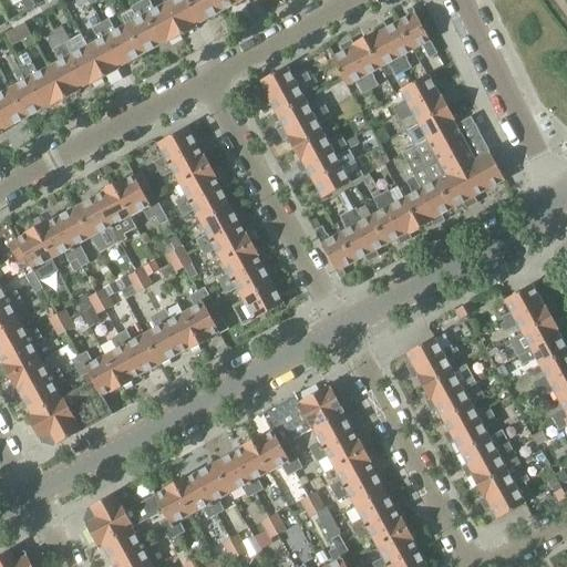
[(19,0),(21,3),(27,12),(35,8),(31,0),(19,0)]
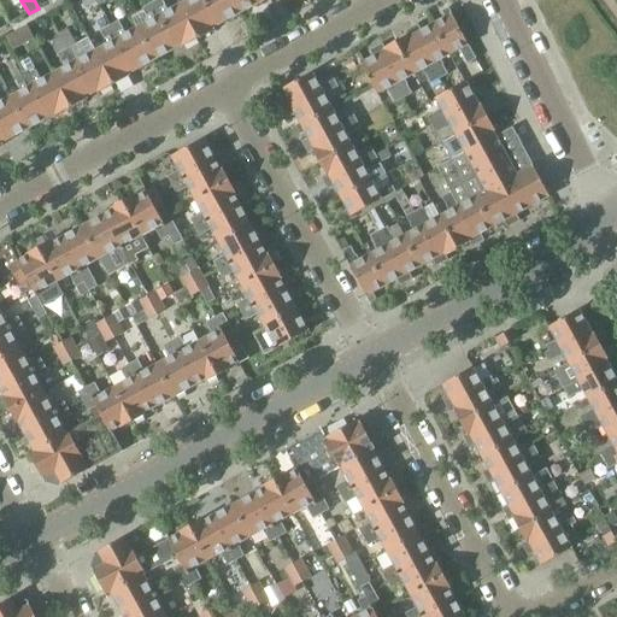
[(148,0),(151,5),(176,51),(181,47),(182,48),(198,40),(180,5),(166,11),(160,0),(148,0)]
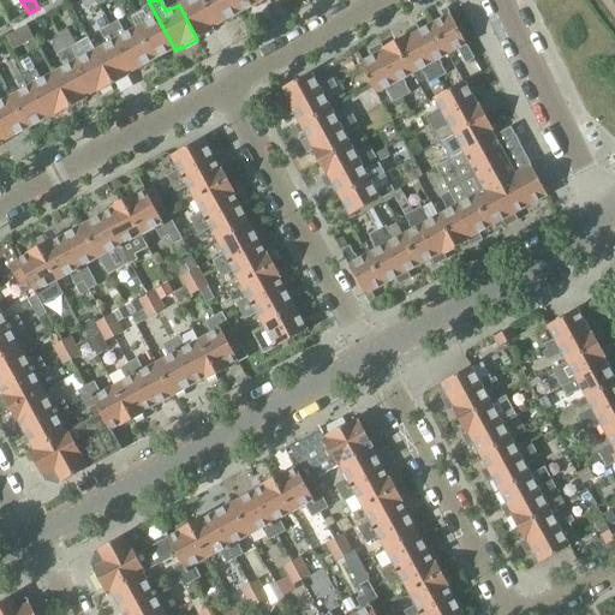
[(186,0),(179,5),(197,40),(214,31),(213,30),(218,28),(202,0),(186,0)]
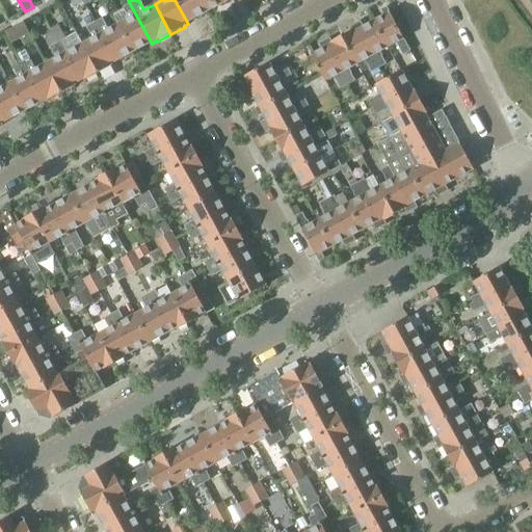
[(175,0),(188,24),(207,14),(200,0),(175,0)]
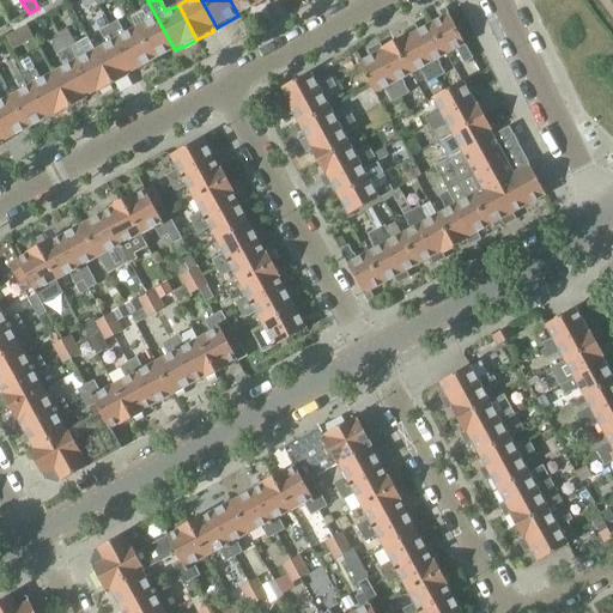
[(230,0),(238,16),(260,4),(256,0),(230,0)]
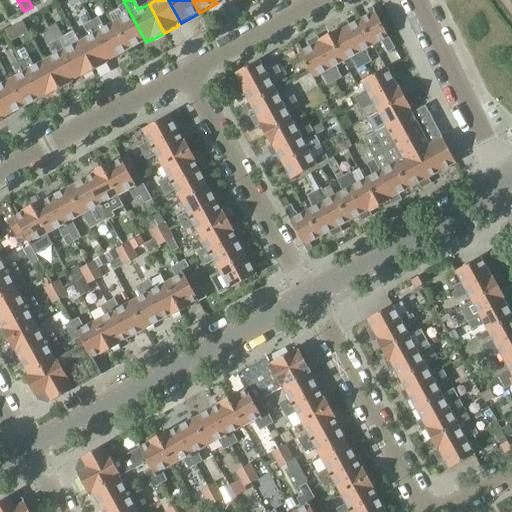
[(124,18),(113,23),(128,51),(146,42),(125,4),(118,8),(124,18)]
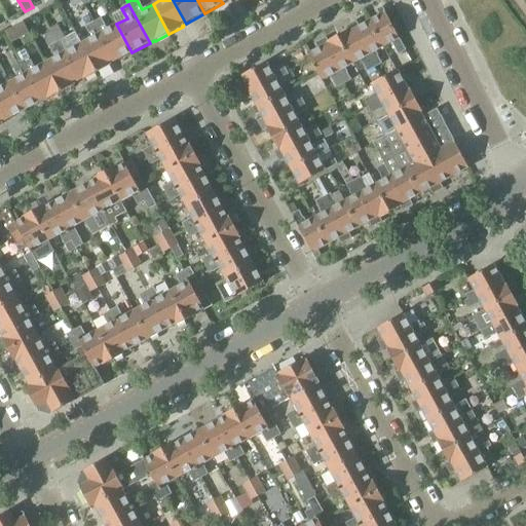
[(379,16),(369,22),(383,48),(391,44),(398,55),(405,51),(382,8),(377,10),(379,16)]
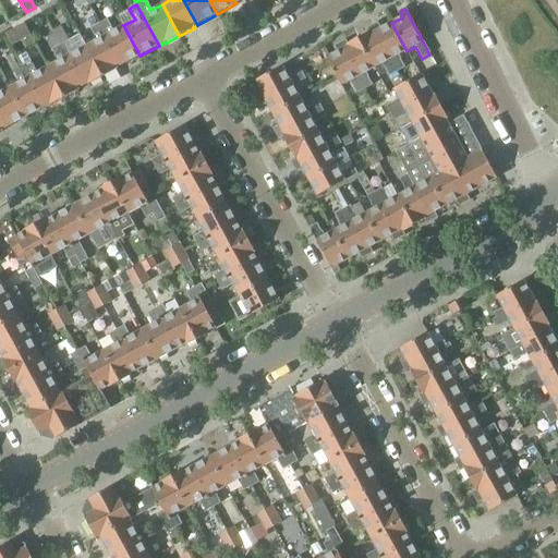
[(107,20),(99,25),(121,67),(140,56),(123,25),(109,34),(107,29),(111,27),(107,20)]
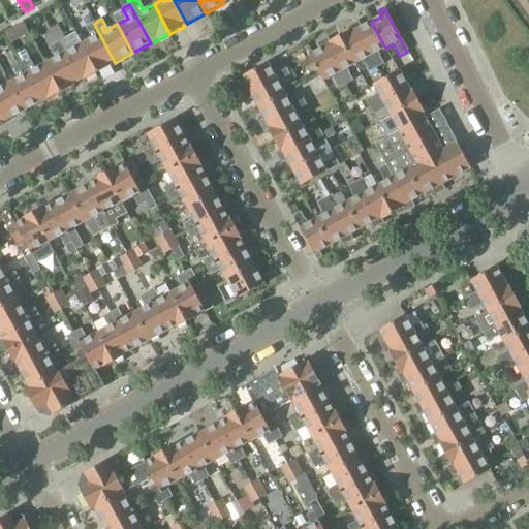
[(358,22),(352,25),(376,69),(383,65),(379,57),(378,53),(385,49),(371,22),(361,28),(358,22)]
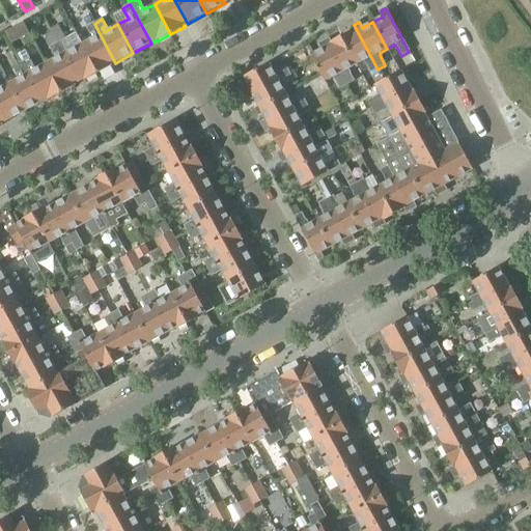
[(91,38),(82,44),(98,74),(112,66),(111,65),(115,63),(94,24),(86,28),(91,38)]
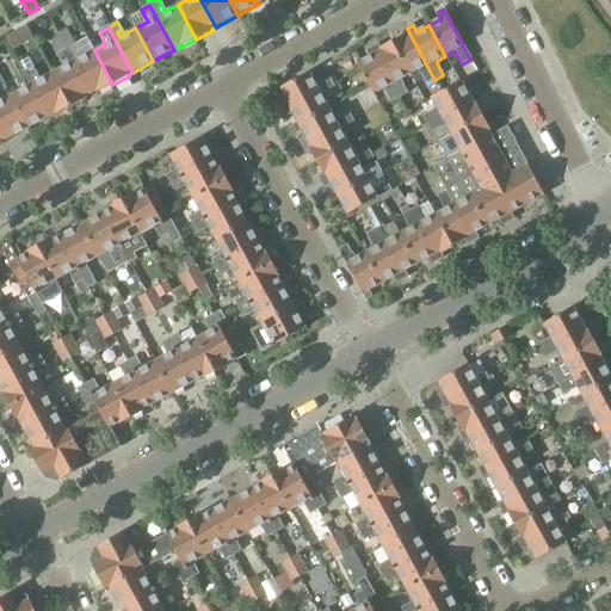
[(403,37),(392,43),(409,75),(419,71),(421,74),(423,74),(427,84),(434,80),(407,29),(401,32),(403,37)]
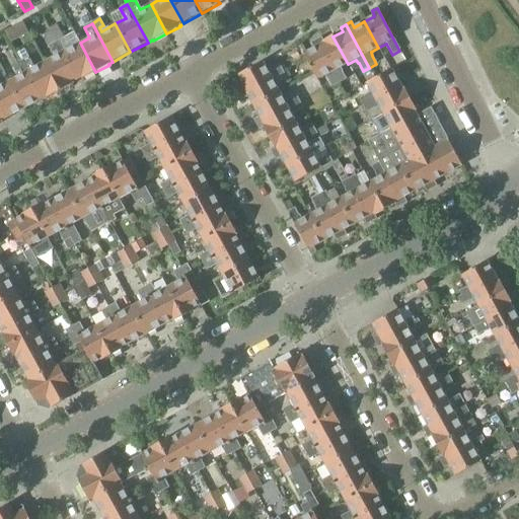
[(49,30),(56,43),(77,82),(95,72),(80,43),(74,32),(64,38),(57,26),(49,30)]
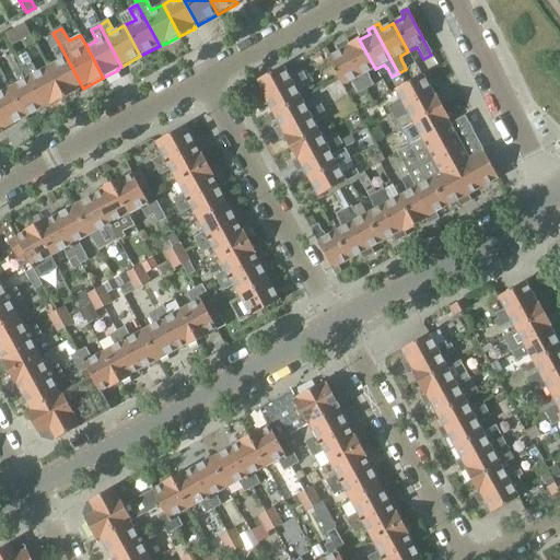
[(4,35),(10,44),(16,39),(12,31),(4,35)]
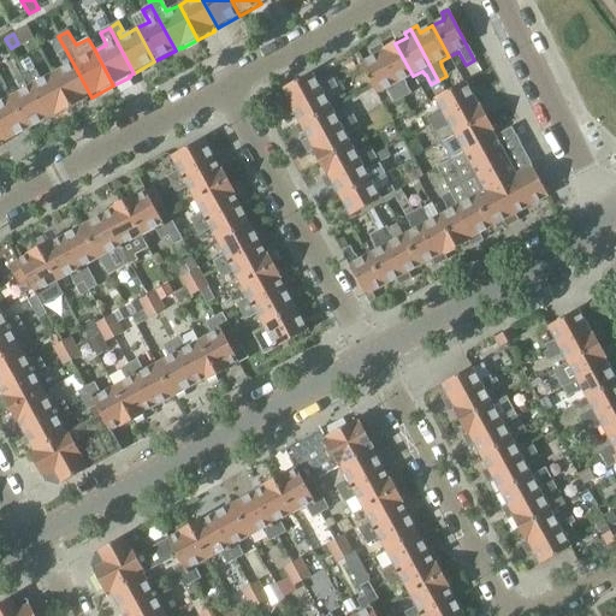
[(380,46),(374,48),(403,100),(412,95),(409,93),(410,93),(407,86),(404,82),(413,76),(395,43),(384,51),(380,46)]
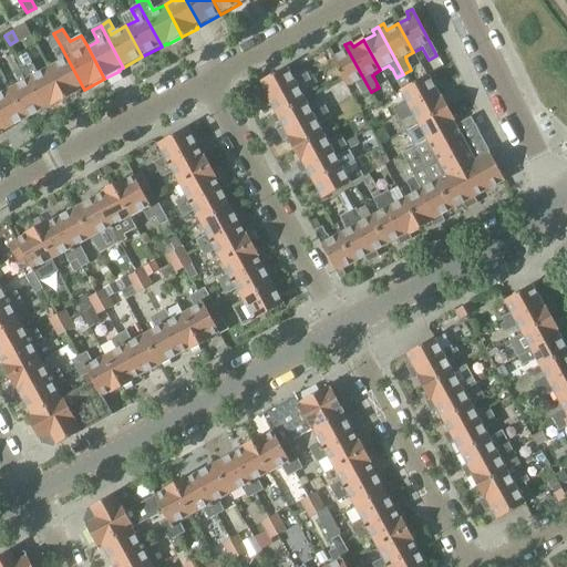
[(371,92),(344,44),(340,48),(342,53),(331,60),(347,89),(354,84),(357,88),(358,88),(362,96),(371,92)]
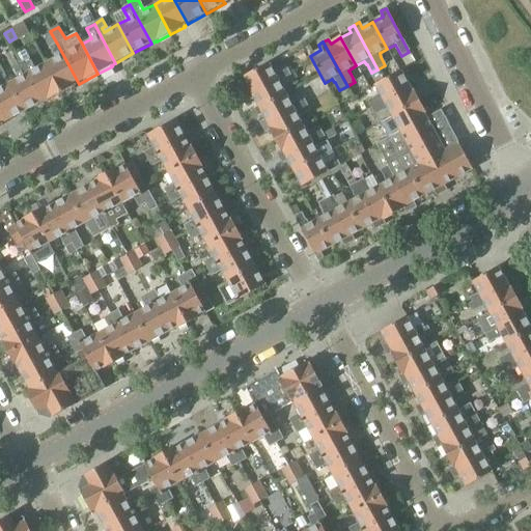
[(60,57),(46,64),(61,93),(79,84),(57,44),(49,47),(53,55),(58,53),(60,57)]
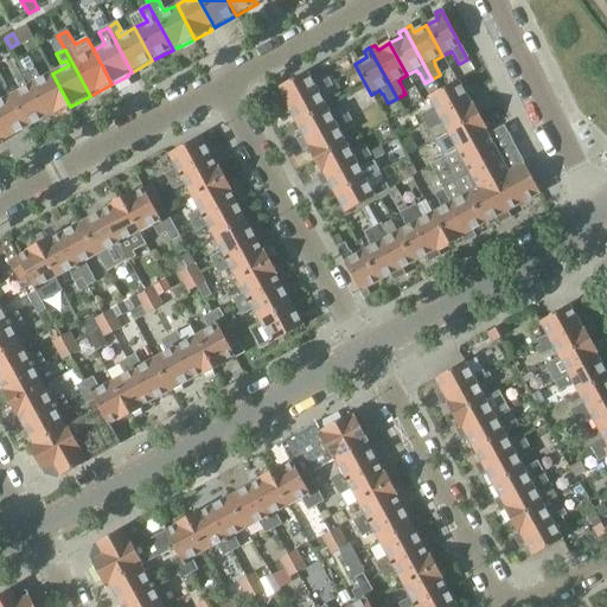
[(33,66),(23,71),(48,117),(53,114),(55,116),(70,107),(52,74),(36,83),(33,78),(38,76),(33,66)]
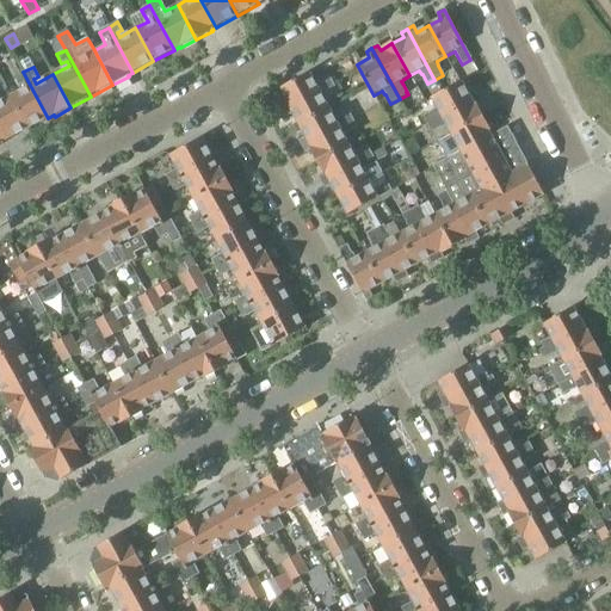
[(22,90),(10,96),(28,129),(48,118),(23,72),(16,76),(20,86),(19,86),(22,90)]
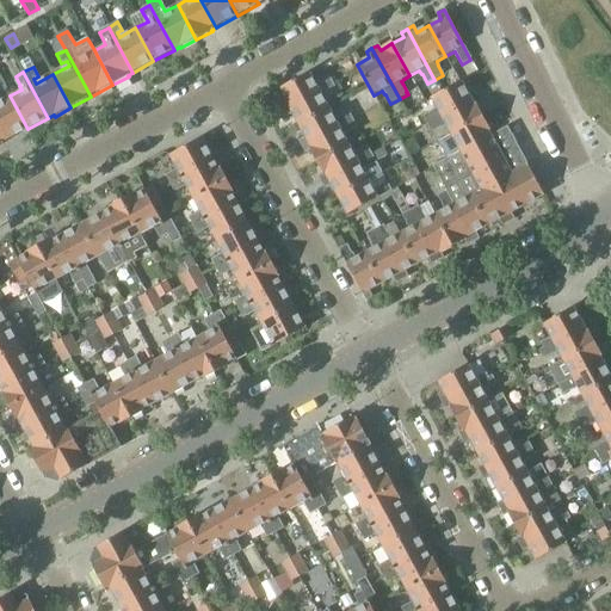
[(279,106),(283,112),(333,85),(328,76),(320,81),(320,80),(315,84),(309,74),(278,91),(285,103),(279,106)]
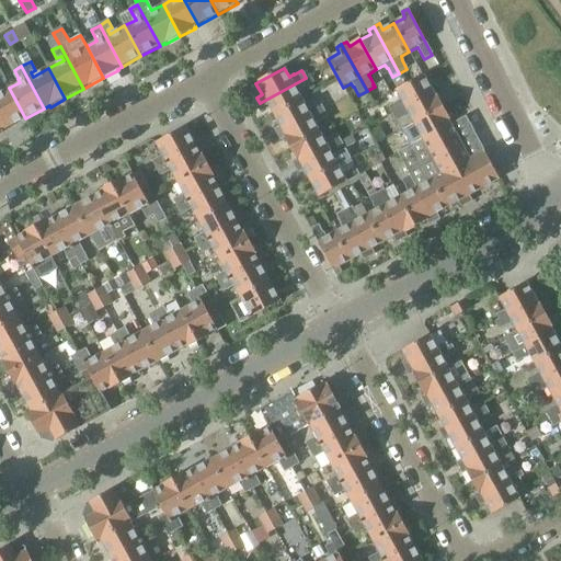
[(389,107),(392,115),(438,89),(436,84),(431,88),(424,76),(396,92),(400,100),(396,102),(397,102),(395,103),(395,104),(389,107)]
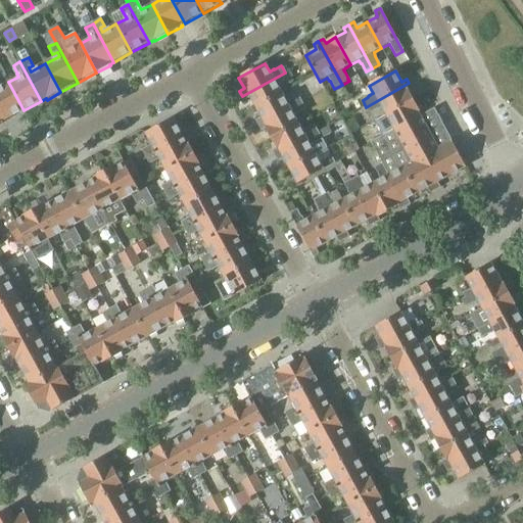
[(249,98),(255,108),(281,94),(277,86),(281,84),(288,80),(285,73),(242,96),(244,101),(249,98)]
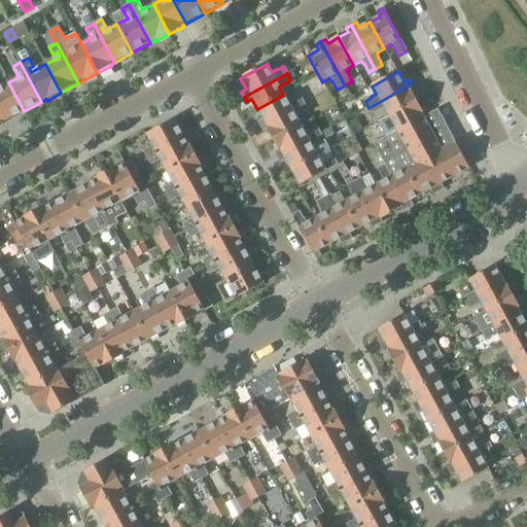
[(0,109),(6,121),(24,111),(8,82),(0,86),(0,109)]
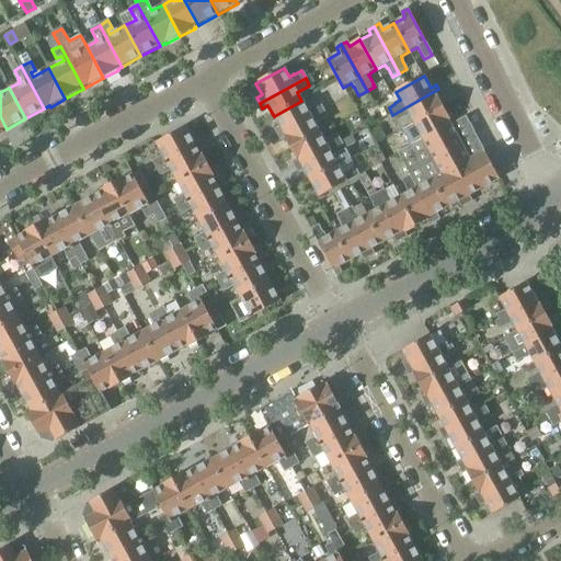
[(410,116),(414,125),(444,109),(437,98),(442,95),(438,89),(392,115),(397,123),(405,117),(405,118),(410,116)]
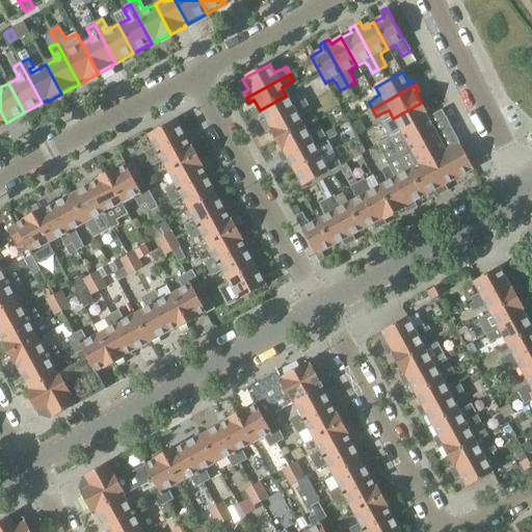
[(260,124),(263,129),(307,105),(302,98),(295,102),(295,101),(291,104),(286,96),(260,110),(265,121),(260,124)]
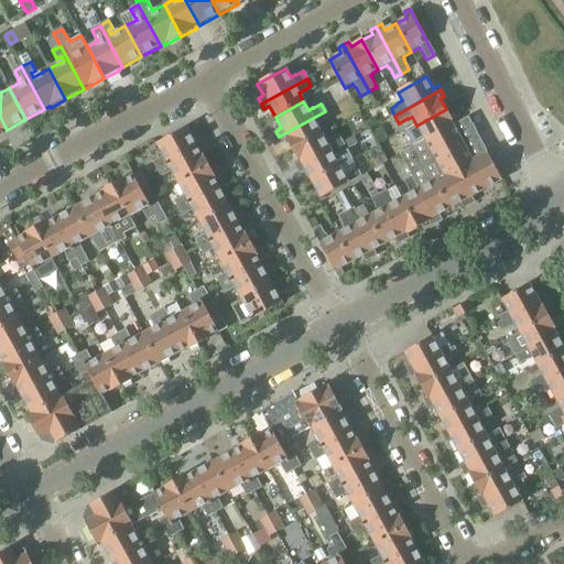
[(409,141),(412,149),(415,147),(452,127),(459,123),(456,118),(452,120),(446,109),(416,126),(420,132),(416,134),(416,137),(410,141),(410,140),(409,141)]
